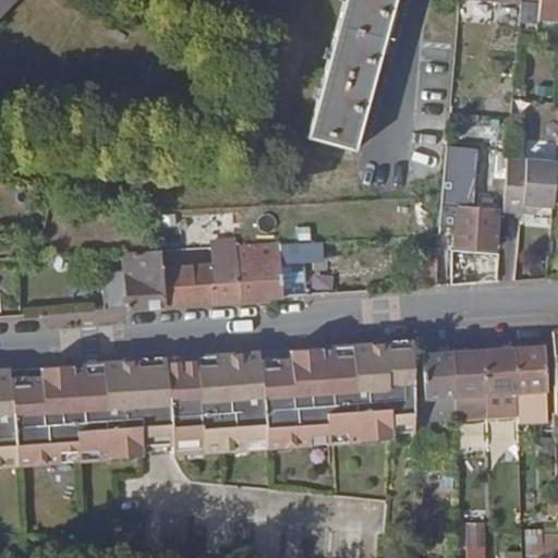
[(0,0),(0,16),(15,0),(0,0)]
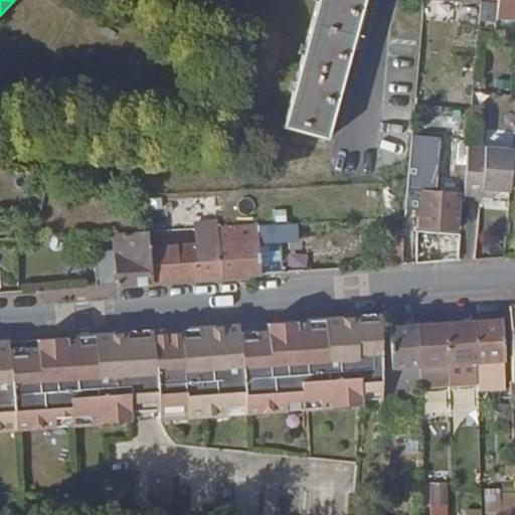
[(317,0),(283,127),(328,140),(342,88),(343,84),(350,82),(352,72),(346,70),(365,0),(317,0)]
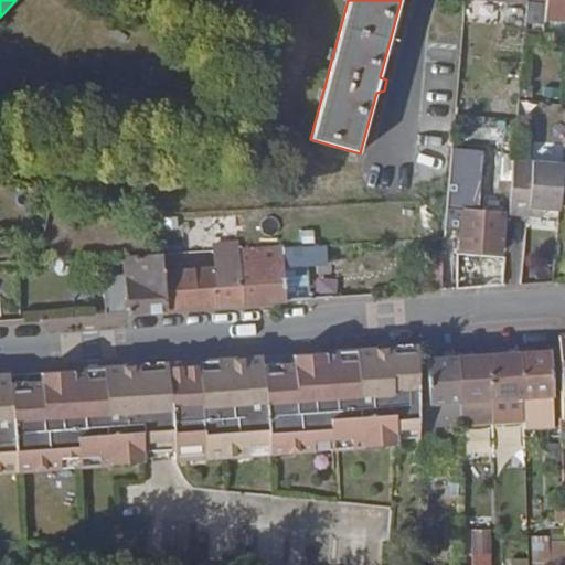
[(564,0),(545,0),(544,20),(564,21),(564,0)]
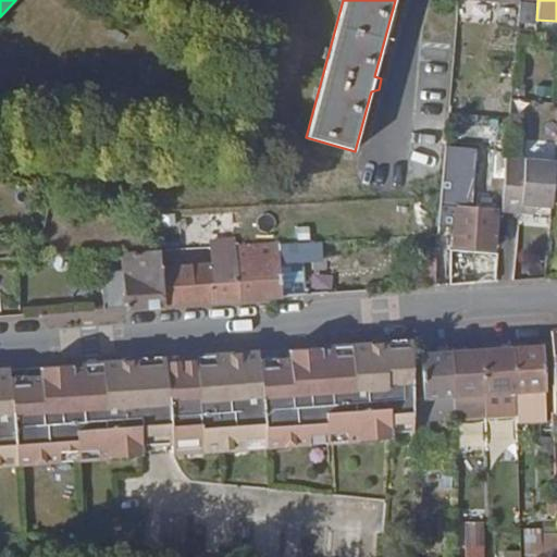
[(384,78),(381,78),(379,89),(371,91),(370,95),(380,97),(384,78)]
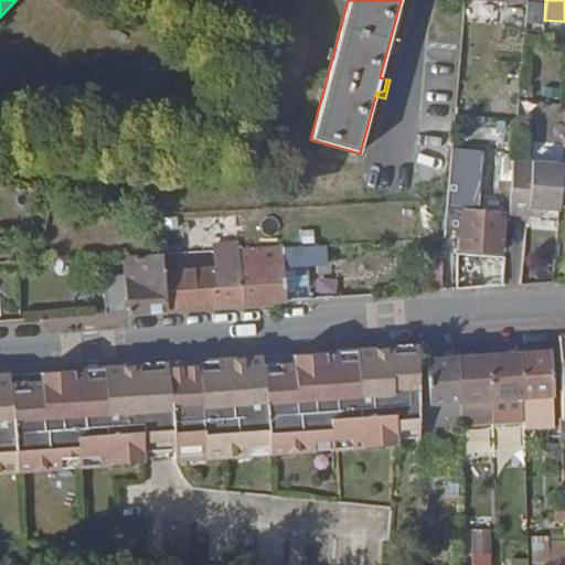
[(447,201),(455,202),(464,203),(468,156),(479,157),(480,151),(452,147),(447,199),(447,201)]
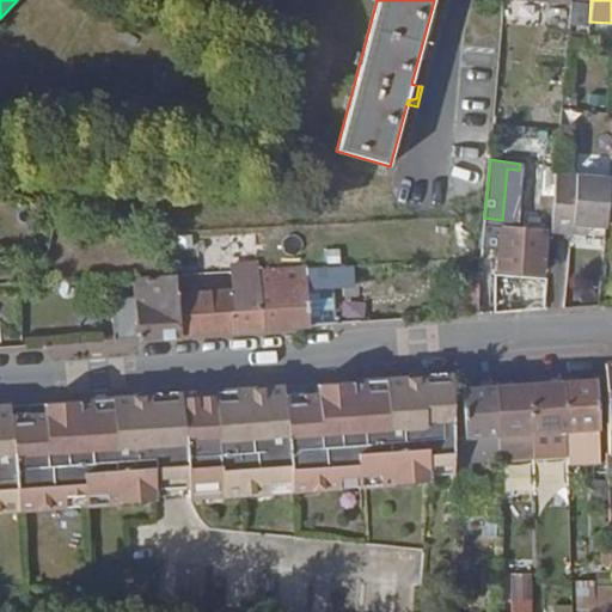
[(555,202),(557,172),(532,169),(530,169),(528,178),(542,178),(540,201),(555,202)]
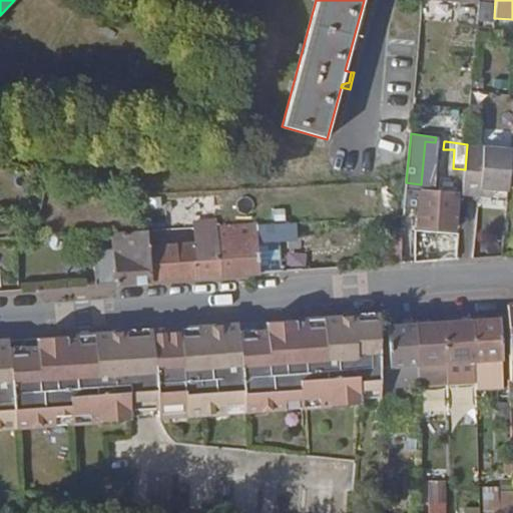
[(467,144),(465,169),(462,193),(479,195),(480,188),(492,189),(508,190),(511,149),(467,144)]
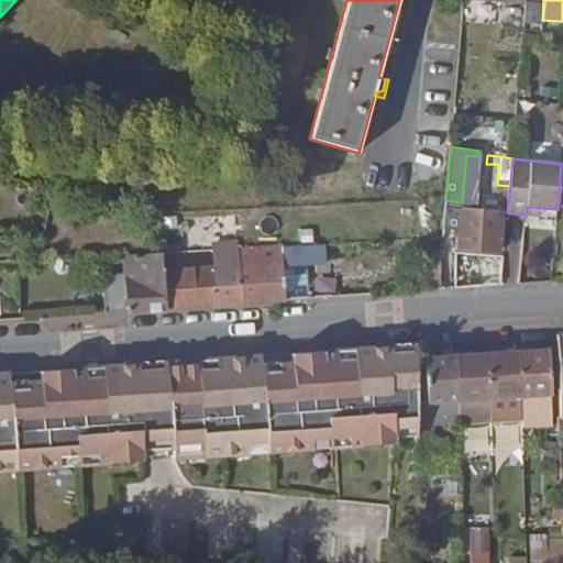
[(453,201),(451,229),(460,230),(462,209),(462,202),(453,201)]
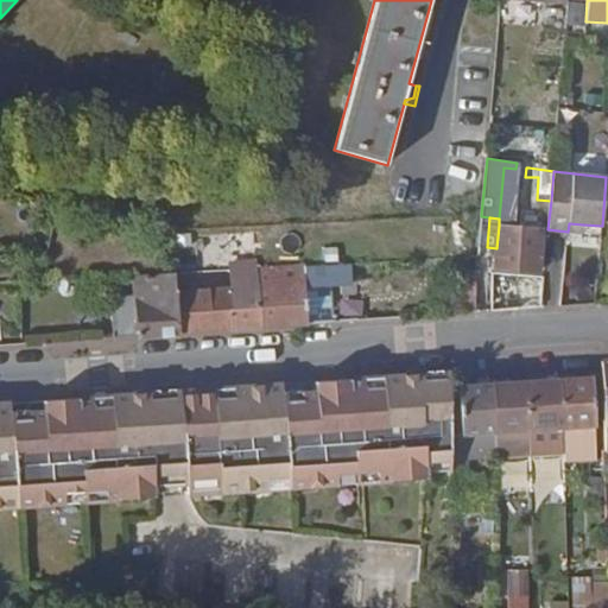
[(499,226),(496,248),(495,267),(537,271),(539,271),(542,230),(499,226)]
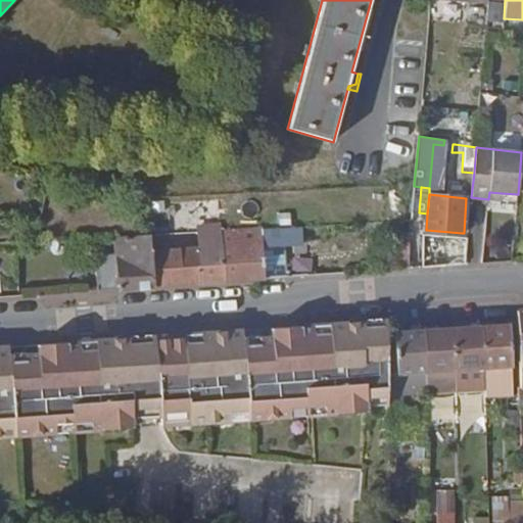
[(231,260),(228,229),(222,230),(221,226),(197,227),(198,248),(200,282),(242,279),(239,259),(231,260)]
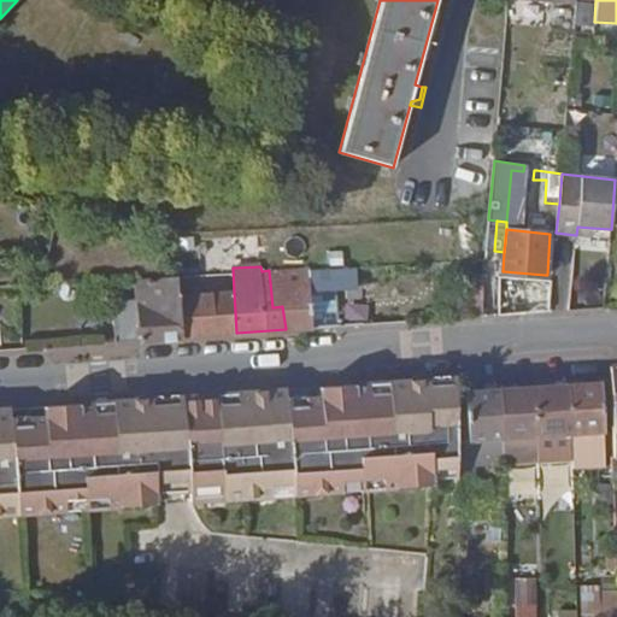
[(335,268),(335,286),(357,285),(357,268),(335,268)]
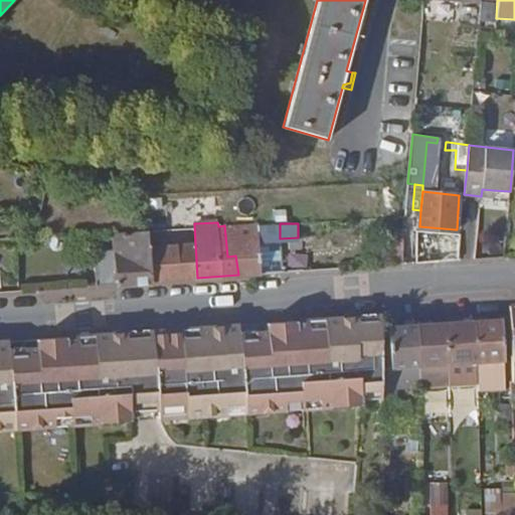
[(235,255),(238,275),(262,274),(259,224),(224,225),(227,256),(235,255)]
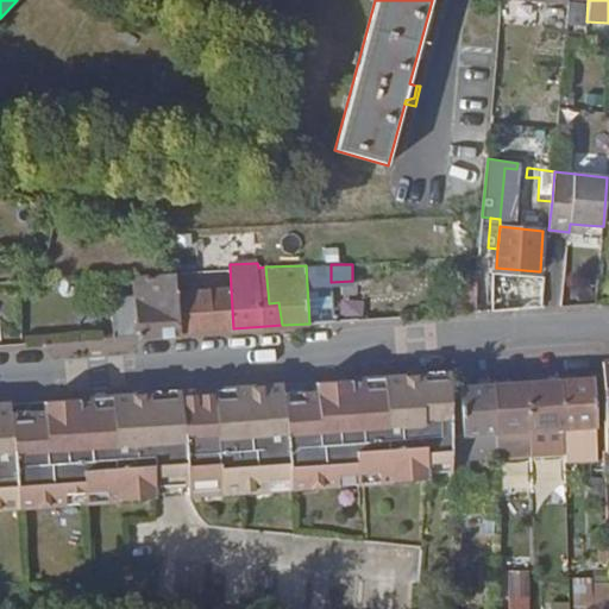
[(453,272),(456,314),(477,313),(478,271),(453,272)]
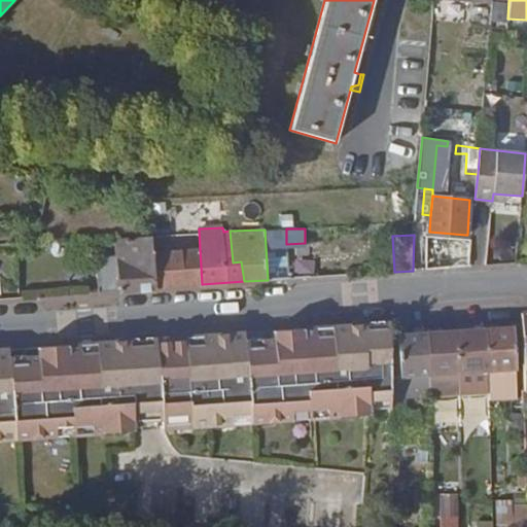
[(155,287),(153,252),(152,238),(118,240),(120,254),(96,256),(100,290),(155,287)]
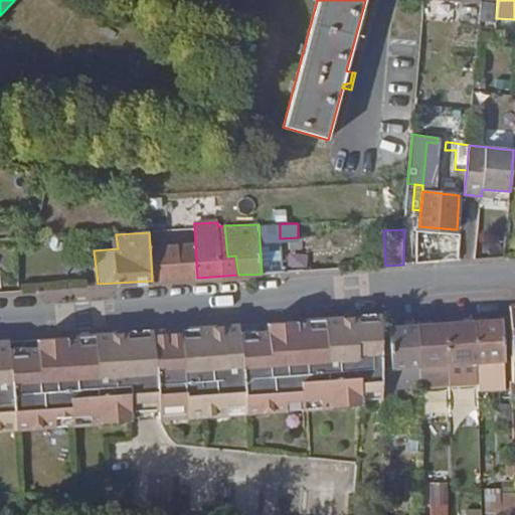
[(442,232),(439,262),(459,260),(461,234),(442,232)]
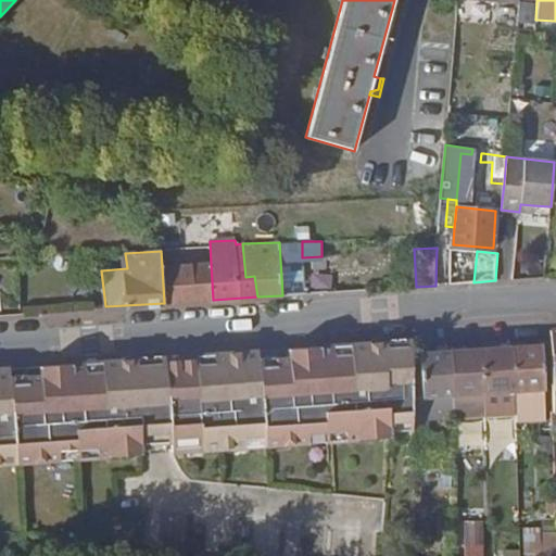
[(213,300),(211,264),(162,266),(164,303),(213,300)]
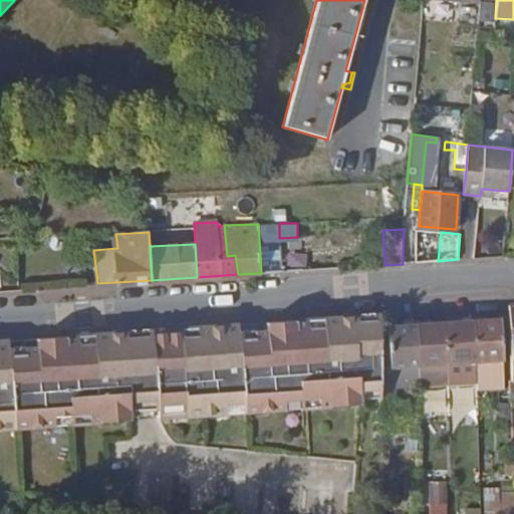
[(276,259),(277,272),(305,270),(305,257),(276,259)]
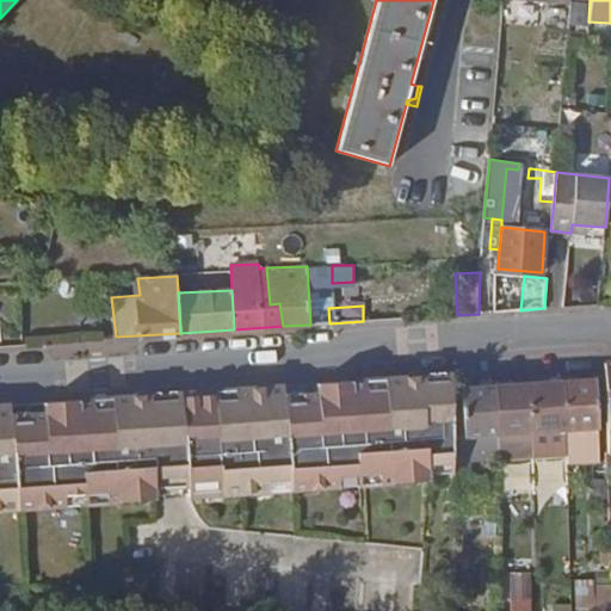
[(0,510),(452,477),(451,437),(450,372),(0,405),(0,510)]
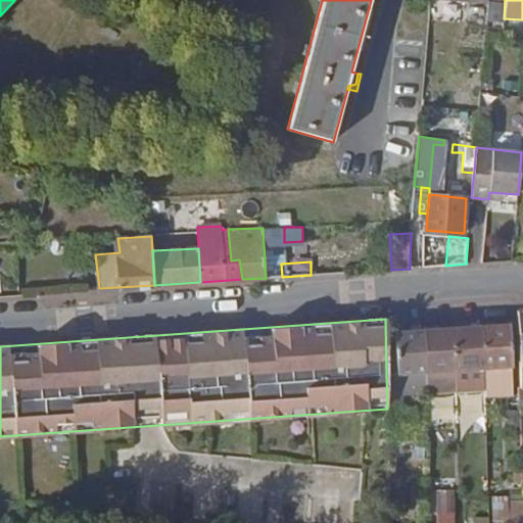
[(482,325),(484,369),(485,389),(485,397),(514,395),(511,324),(482,325)]
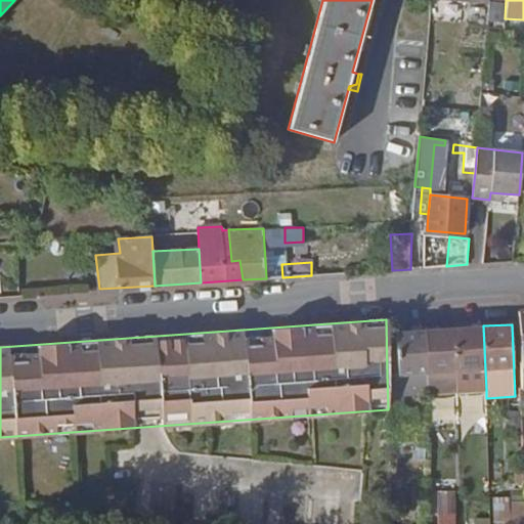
[(453,328),(455,370),(456,391),(486,390),(485,369),(483,325),(453,328)]
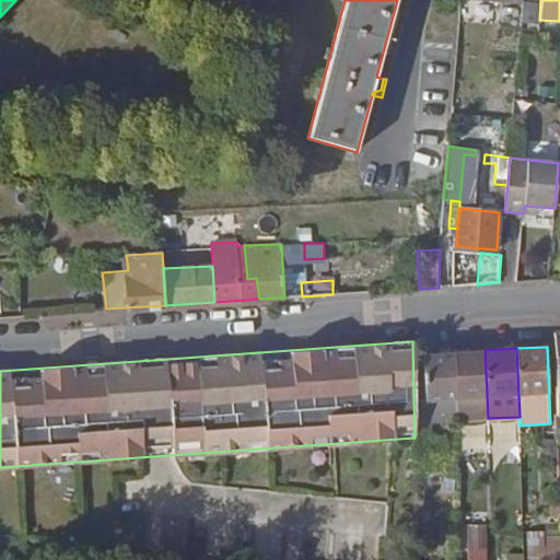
[(455,352),(457,419),(457,420),(488,419),(488,418),(487,396),(485,350),(455,352)]
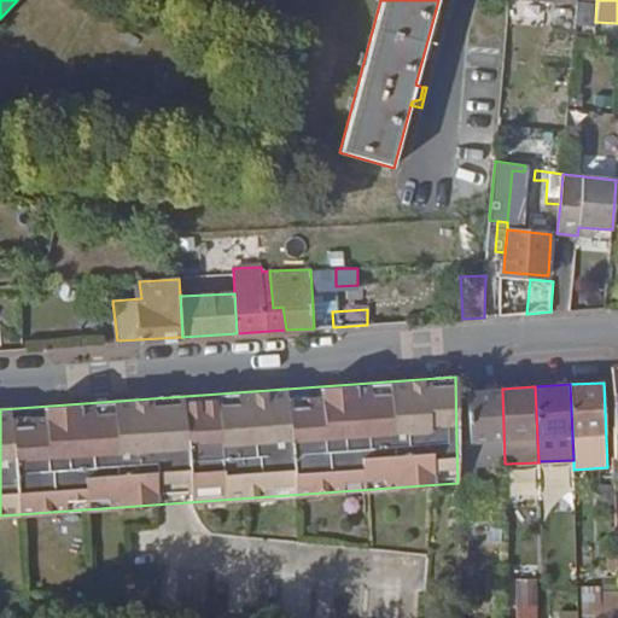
[(456,442),(458,483),(458,502),(476,502),(476,465),(505,462),(502,389),(467,391),(470,441),(456,442)]
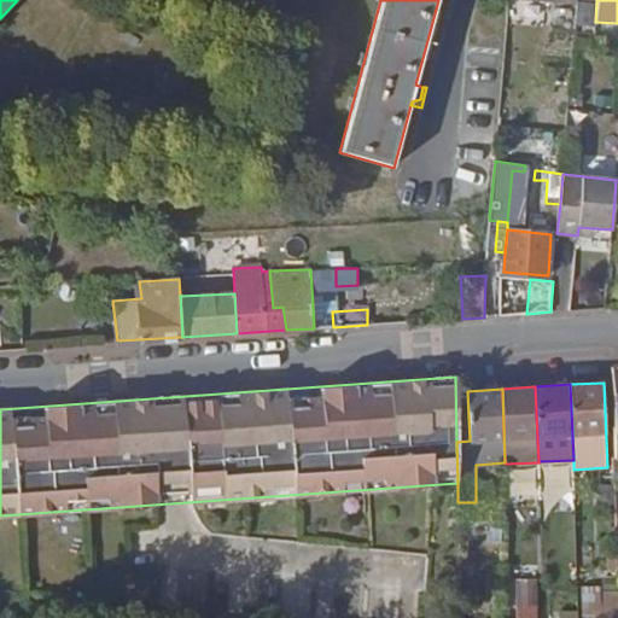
[(617,547),(606,547),(606,569),(617,569),(617,547)]
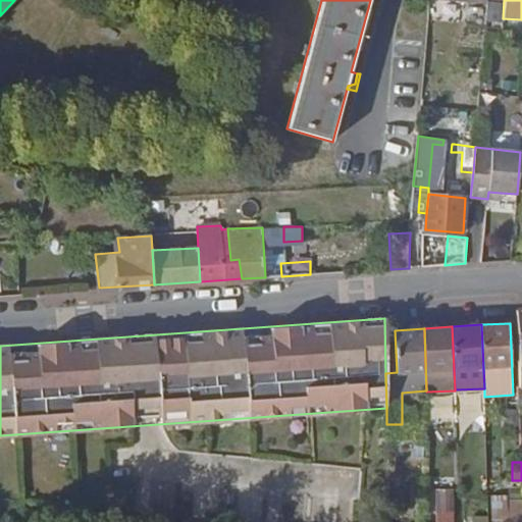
[(521,521),(521,492),(493,494),(493,521),(521,521)]
